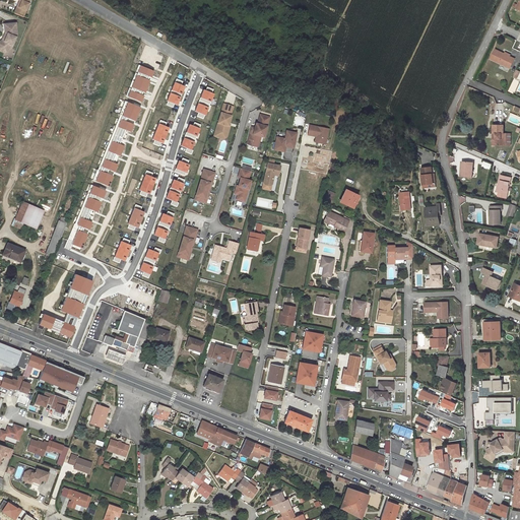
[(18,0),(15,11),(23,15),(29,0),(18,0)]
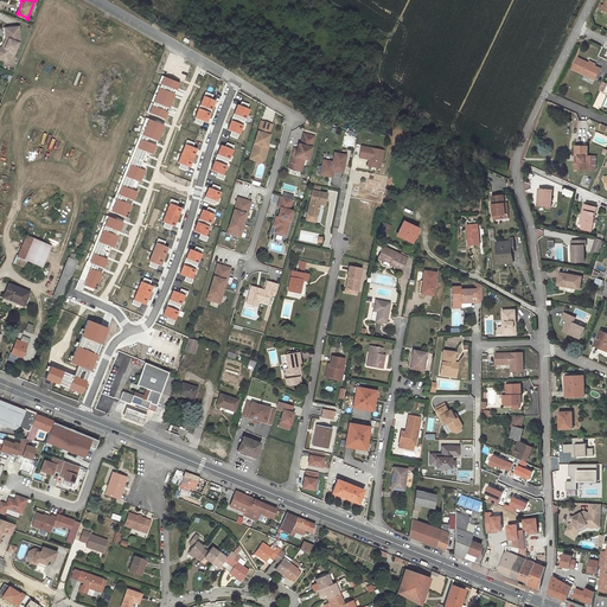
[(19,26),(7,27),(8,36),(8,39),(5,49),(0,51),(0,55),(0,57),(5,58),(10,55),(13,57),(20,40),(19,26)]
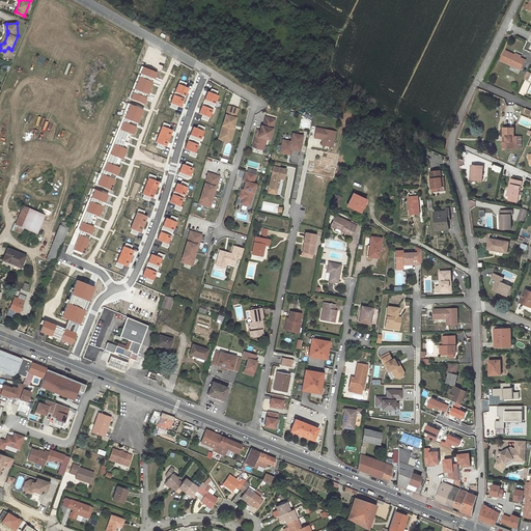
[(0,52),(4,54),(11,50),(8,48),(4,51),(0,50),(0,48),(0,45),(4,43),(7,34),(7,31),(6,24),(4,25),(5,33),(2,40),(0,42),(0,52)]
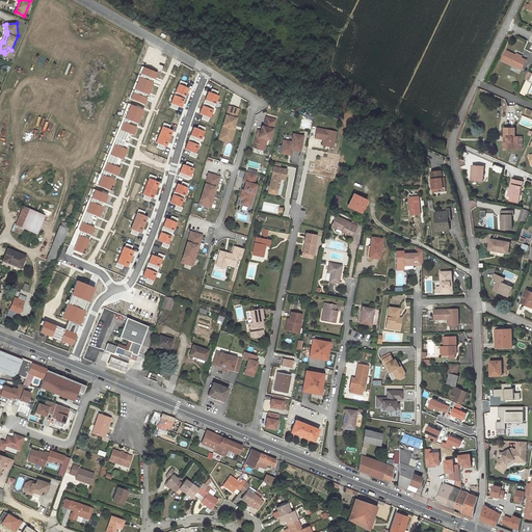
[(515,55),(507,51),(502,60),(522,70),(527,60),(522,58),(515,55)]
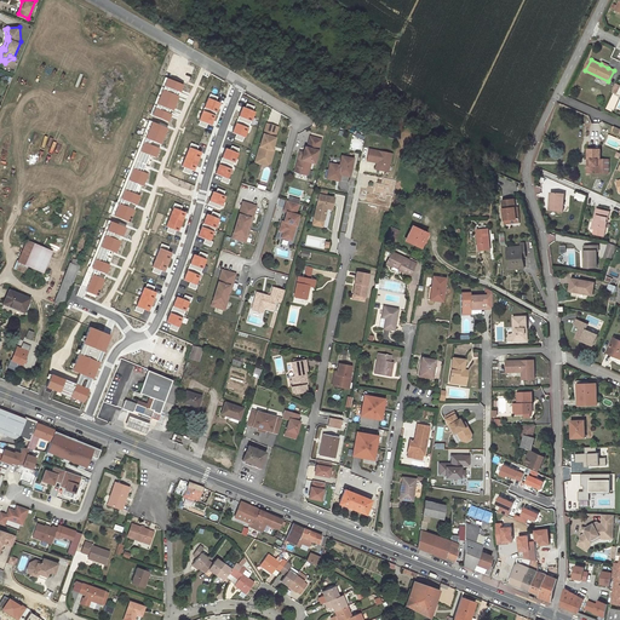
[(267,159),(271,160),(274,150),(271,150),(275,138),(274,137),(277,127),(267,124),(256,160),(262,161),(267,159)]
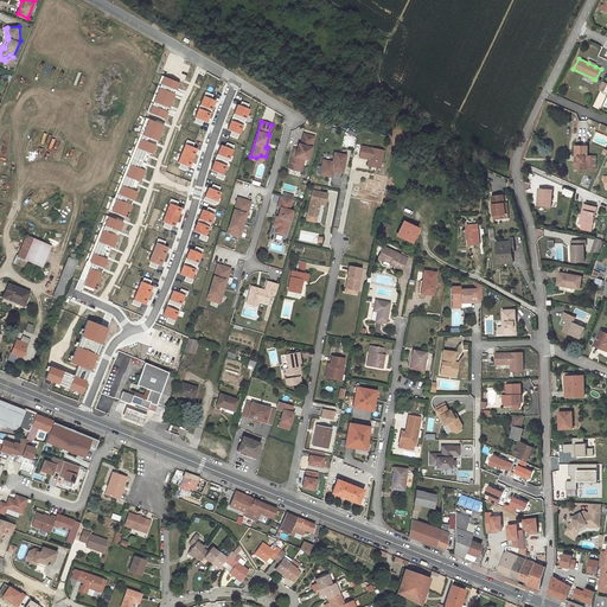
[(314,136),(304,133),(301,144),(301,145),(302,145),(301,152),(299,151),(298,149),(294,148),(289,163),(302,166),(305,159),(308,160),(314,136)]
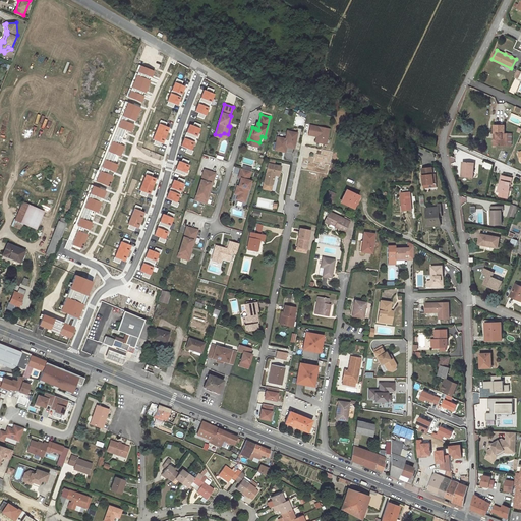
[(296,115),(294,124),(301,126),(303,117),(296,115)]
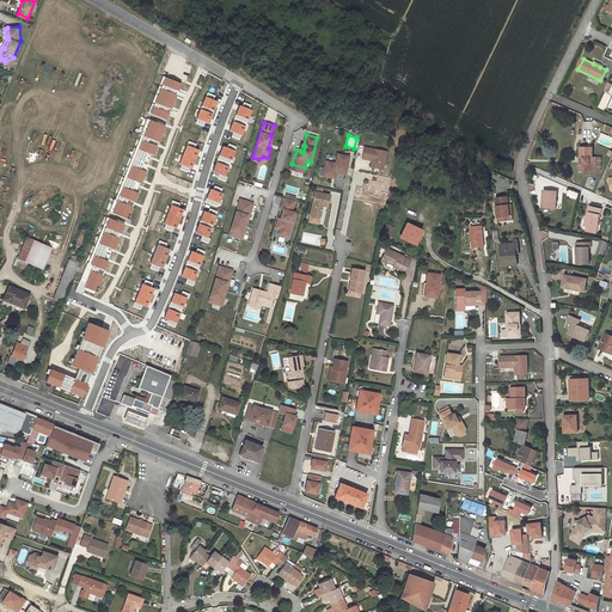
[(384,163),(386,152),(365,147),(362,159),(372,160),(371,167),(378,169),(379,163),(384,163)]
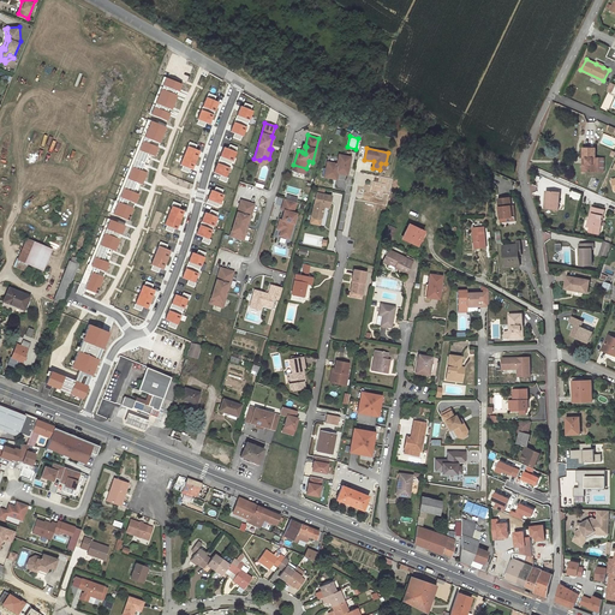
[(596,148),(583,148),(583,159),(586,159),(586,172),(597,172),(597,171),(604,171),(604,159),(598,159),(598,157),(595,159),(596,148)]
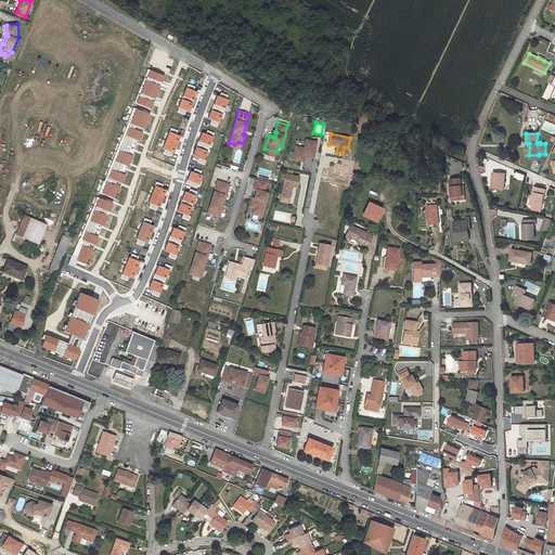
[(295,145),(294,152),(295,154),(294,160),(301,162),(302,155),(305,155),(313,157),(317,141),(306,139),(304,146),(295,145)]
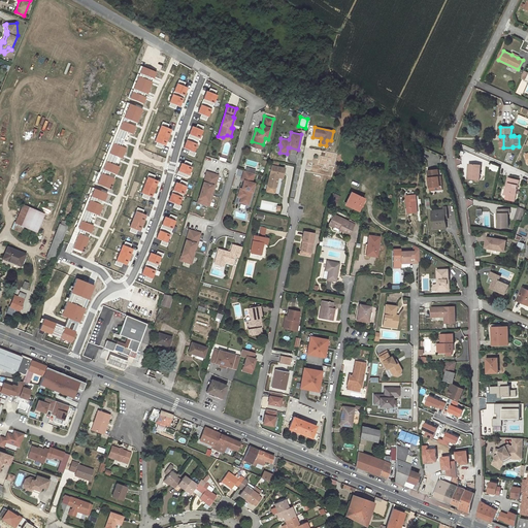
[(480,180),(481,165),(470,164),(469,172),(468,172),(467,179),(480,180)]
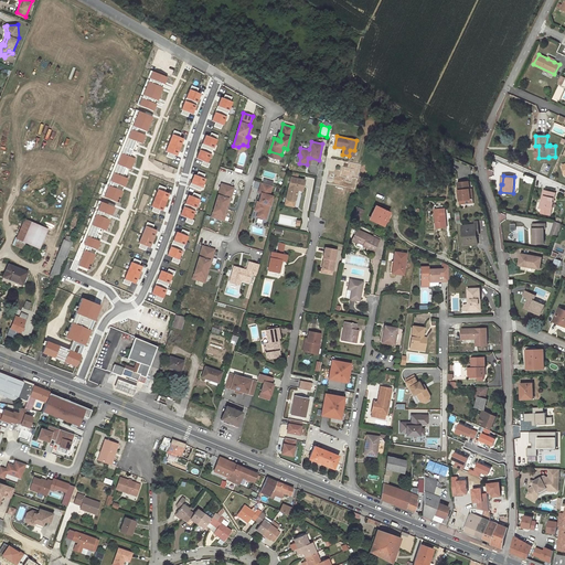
[(297,190),(302,191),(305,180),(290,177),(286,198),(288,201),(292,202),(295,200),(297,190)]
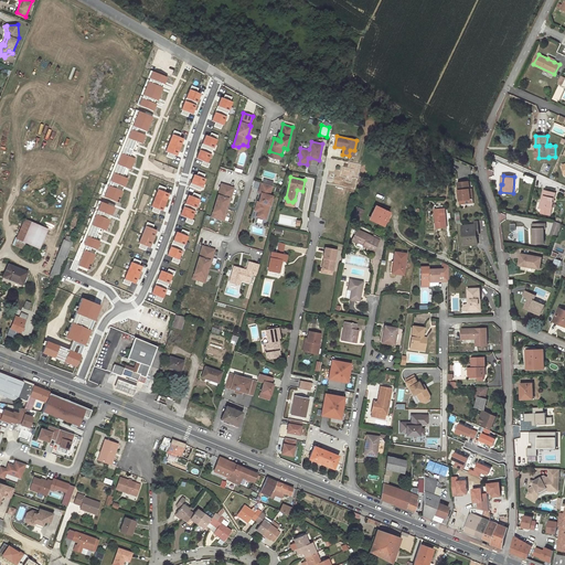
[(470,190),(469,182),(458,183),(459,201),(470,200),(470,190)]
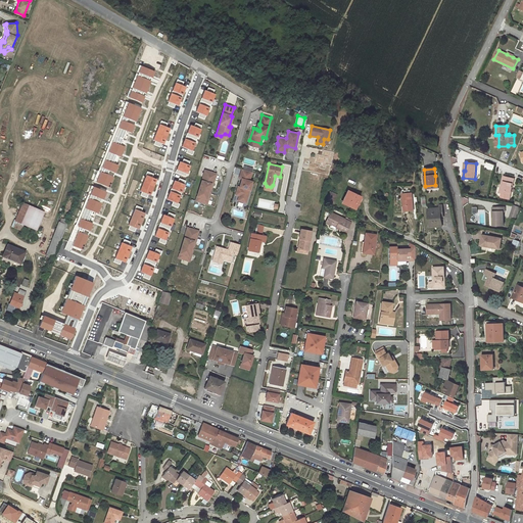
[(252,182),(249,181),(251,172),(241,170),(239,179),(242,179),(240,187),(239,188),(240,188),(240,189),(238,189),(236,195),(240,196),(238,200),(246,203),(252,182)]
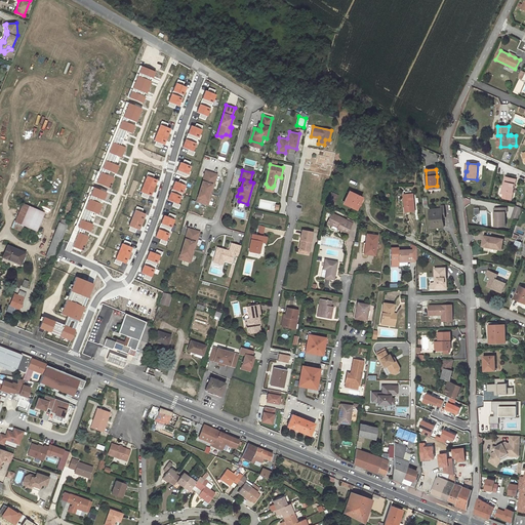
[(205,171),(196,202),(207,205),(216,175),(205,171)]
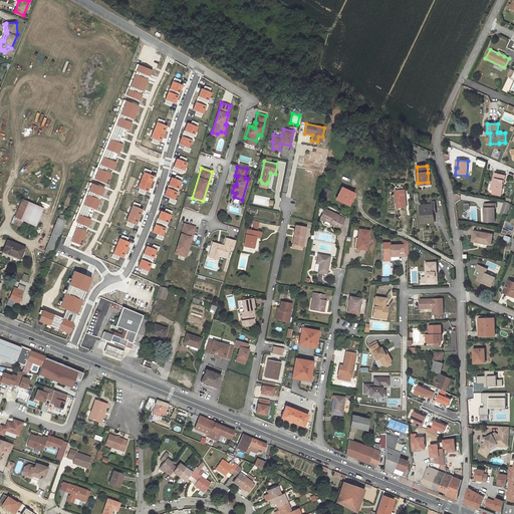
[(428,182),(418,183),(419,186),(431,185),(430,172),(428,173),(428,182)]
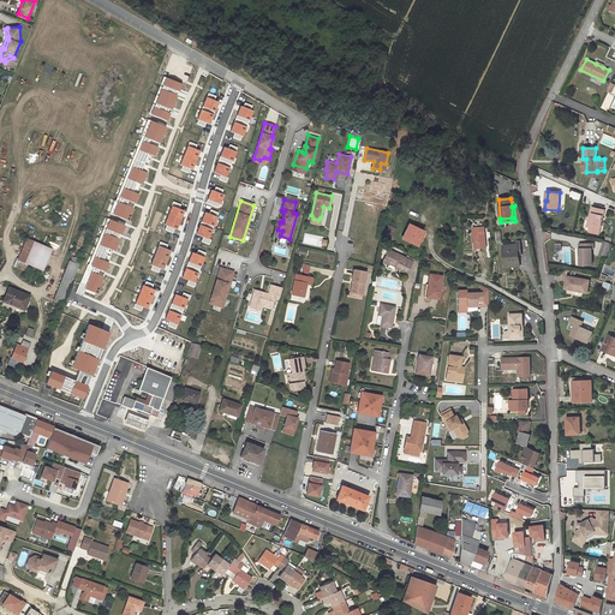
[(599,231),(604,210),(592,207),(590,218),(591,218),(589,226),(589,227),(590,228),(599,231)]
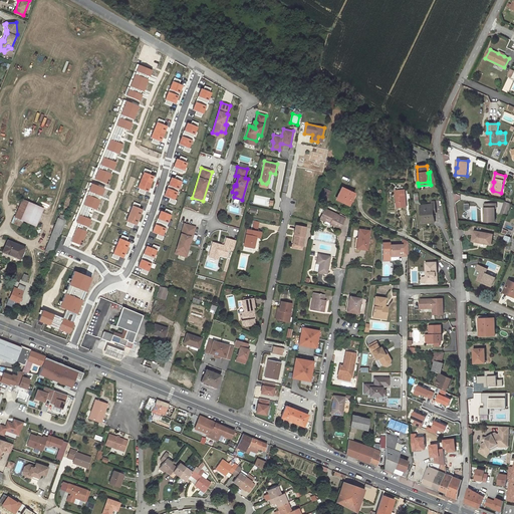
[(341,188),(336,200),(348,205),(353,194),(341,188)]
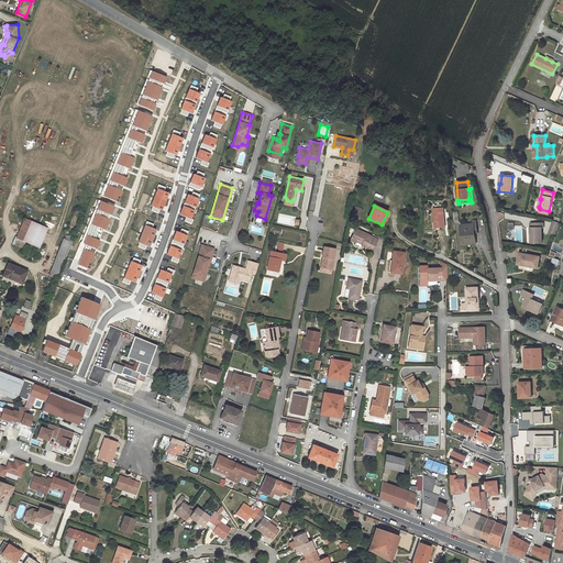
[(350,218),(357,221),(362,210),(355,207),(350,218)]
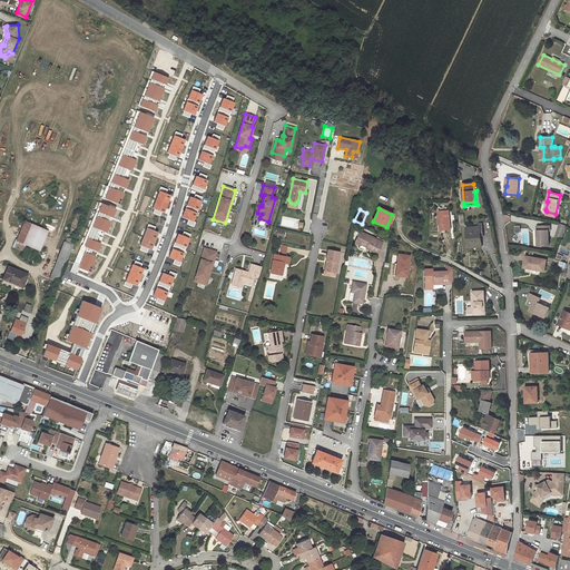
[(449,210),(439,212),(440,231),(451,229),(449,210)]
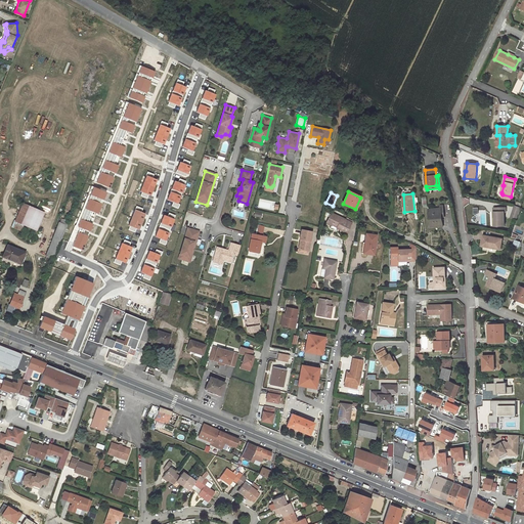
[(36,230),(44,213),(24,204),(15,221),(24,225),(36,230)]
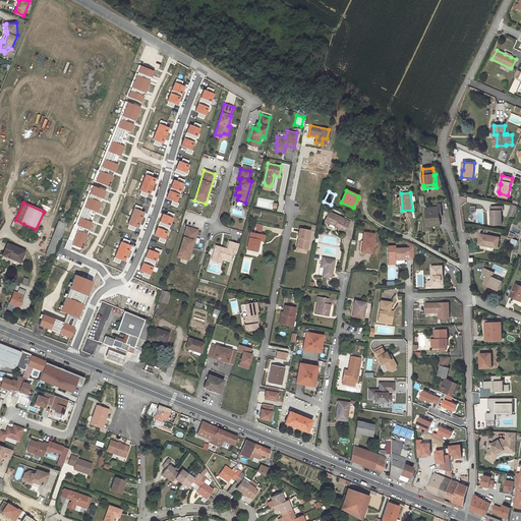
[(518,207),(512,205),(508,217),(514,219),(518,207)]
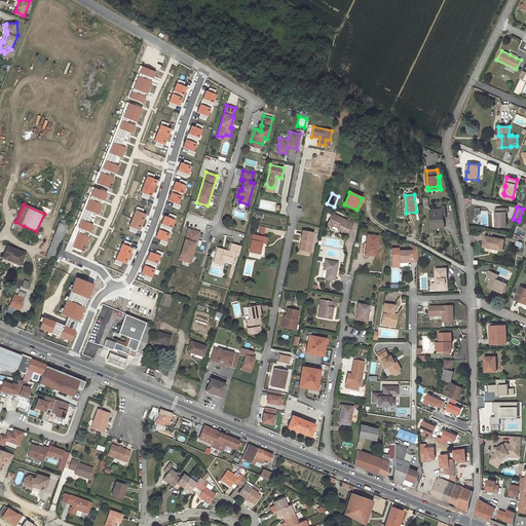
[(430,211),(431,228),(444,227),(443,218),(443,209),(430,211)]
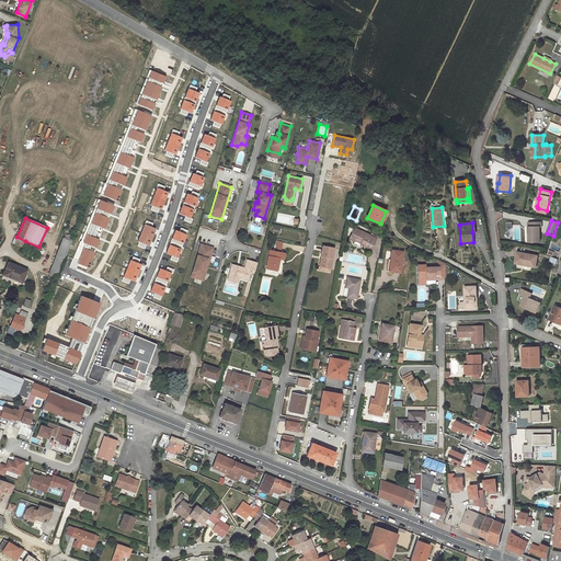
[(531,242),(540,242),(539,227),(541,227),(541,222),(528,222),(528,232),(530,232),(531,232),(531,242)]
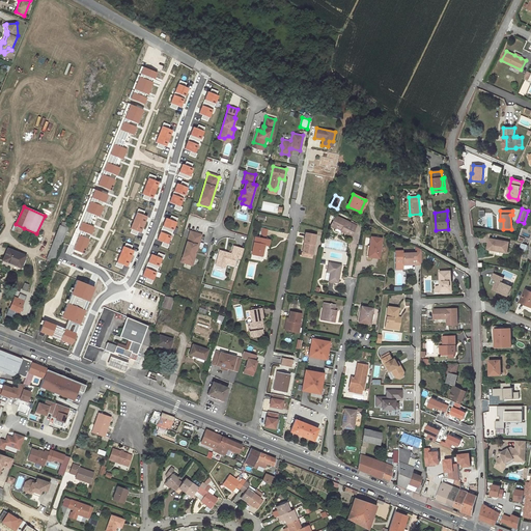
[(350,223),(335,216),(330,226),(335,228),(334,230),(340,232),(341,231),(351,236),(356,226),(356,225),(350,223)]
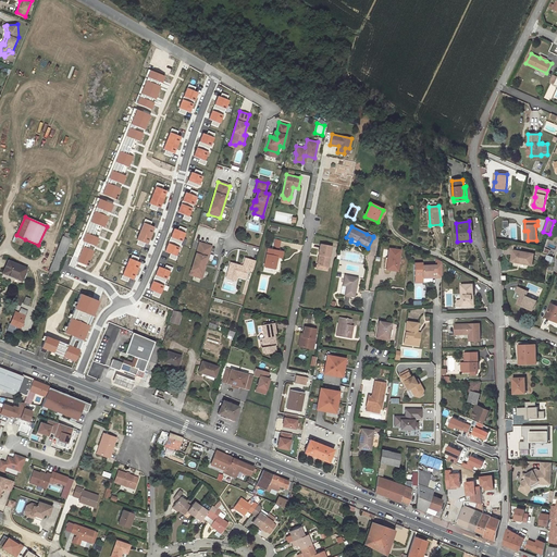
[(178,230),(174,229),(165,251),(171,254),(177,257),(187,233),(185,233),(178,230)]
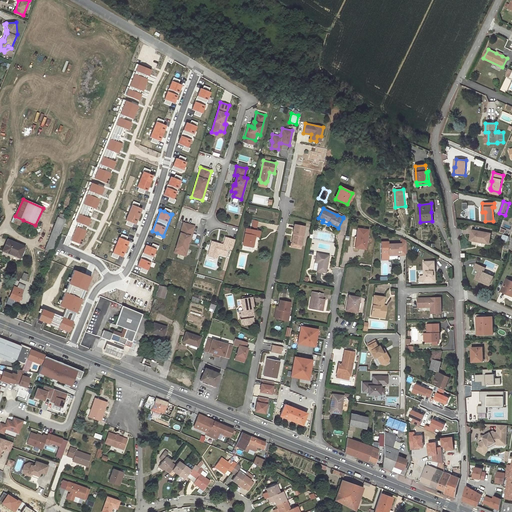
[(58,218),(57,217),(55,224),(56,224),(63,227),(67,217),(60,214),(58,218)]
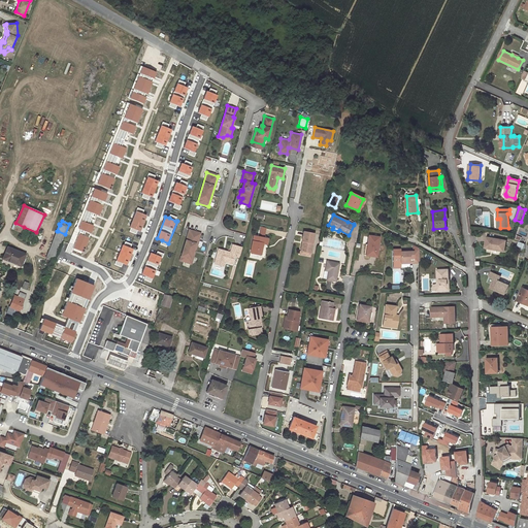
[(24,227),(15,223),(12,229),(22,233),(24,227)]
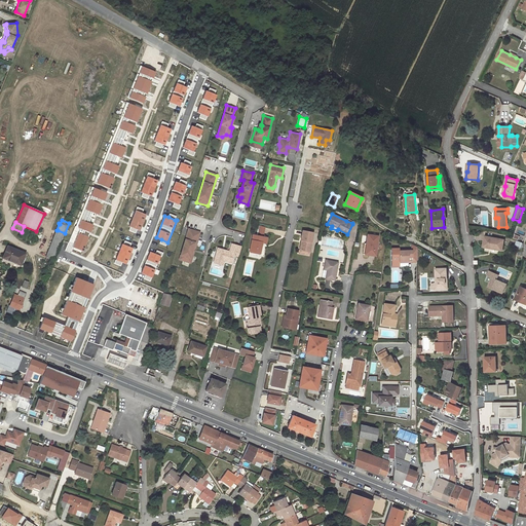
[(45,261),(52,263),(65,233),(58,230),(45,261)]
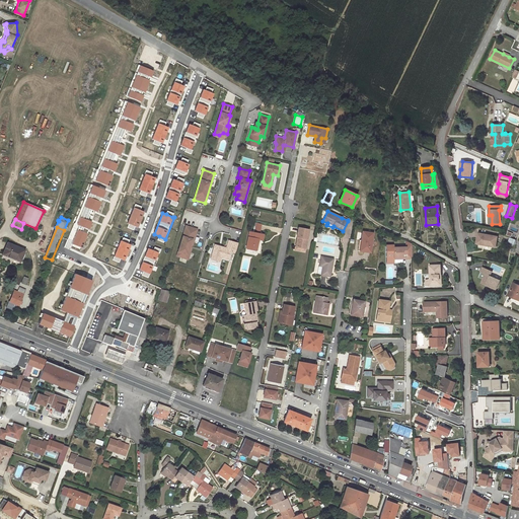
[(197,230),(186,227),(176,256),(188,260),(197,230)]
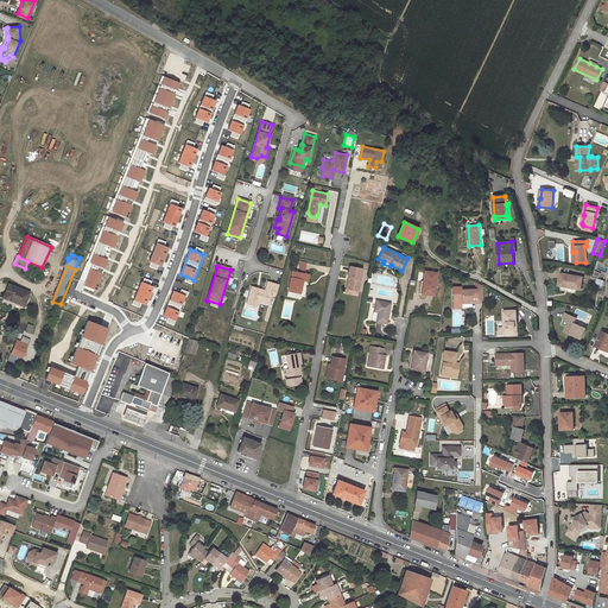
[(349,266),(347,278),(348,278),(346,289),(358,291),(362,268),(349,266)]
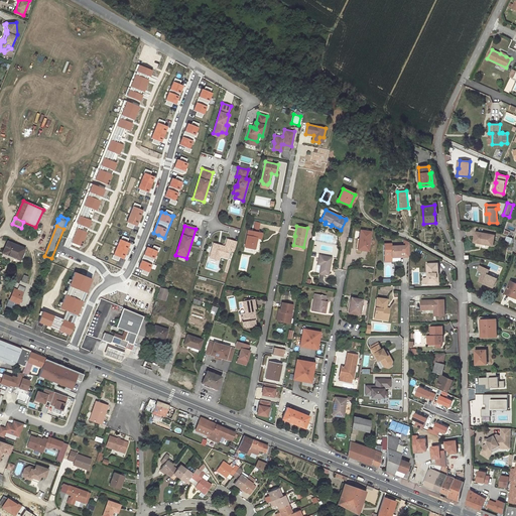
[(360,239),(358,250),(368,251),(371,232),(360,230),(359,239),(360,239)]
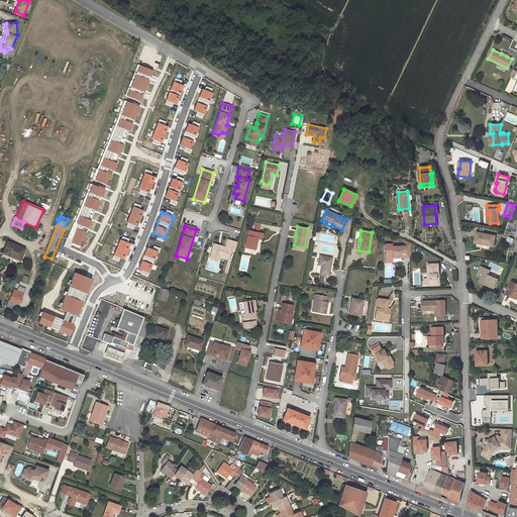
[(248,231),(245,246),(254,248),(257,238),(262,239),(263,233),(257,232),(254,232),(248,231)]
